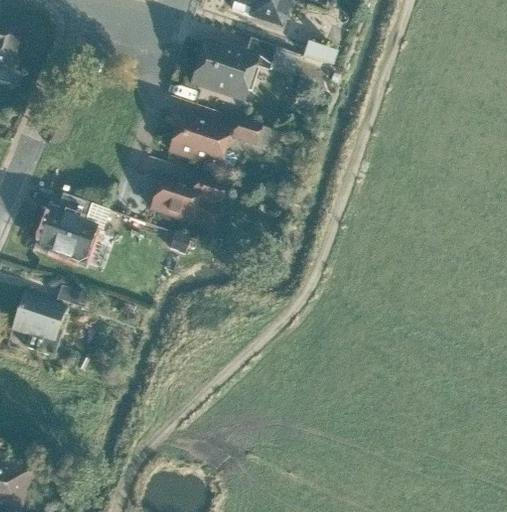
[(232,0),(251,6),(248,15),(280,25),(288,0),(232,0)]
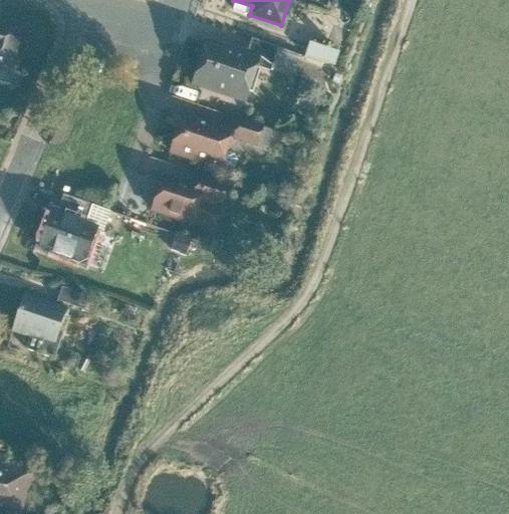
[(19,22),(0,19),(0,67),(13,69),(19,22)]
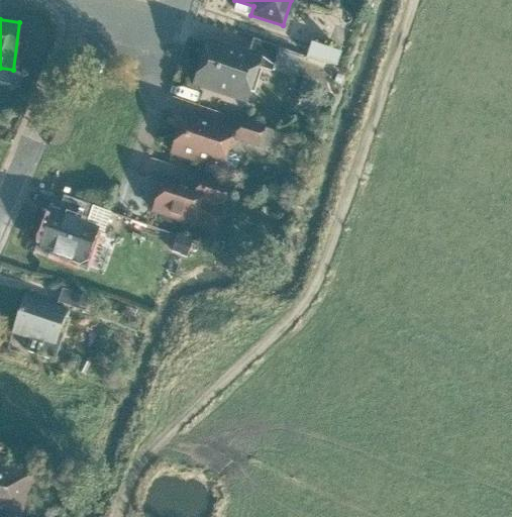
[(305,56),(252,38),(246,56),(205,42),(192,84),(249,103),(262,67),(297,78),(305,56)]
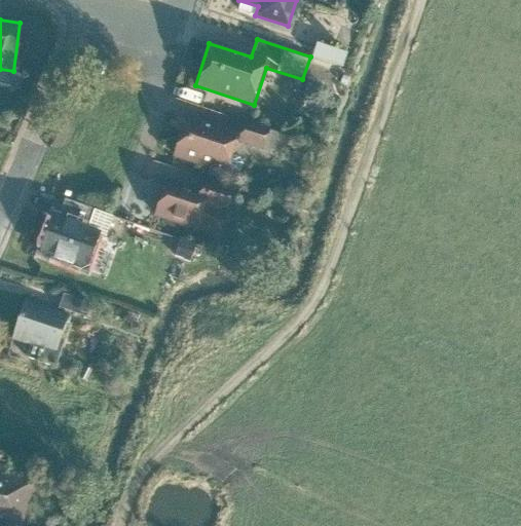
[(349,50),(320,41),(315,54),(345,64),(349,50)]
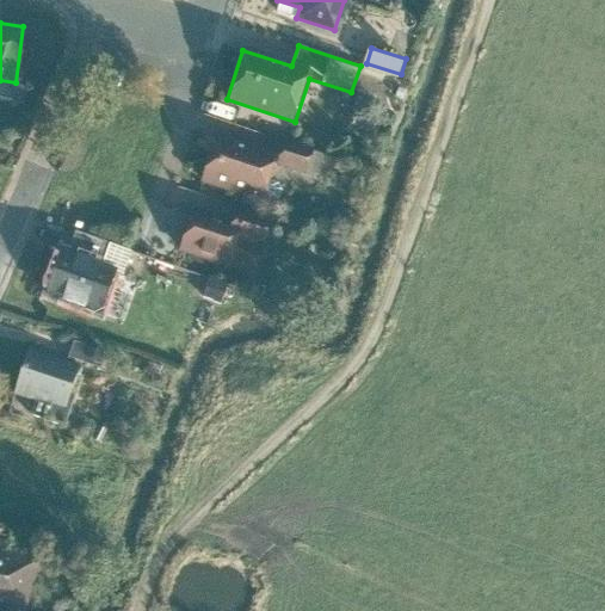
[(278,139),(275,150),(215,131),(199,178),(263,199),(275,162),(328,180),(335,158),(278,139)]
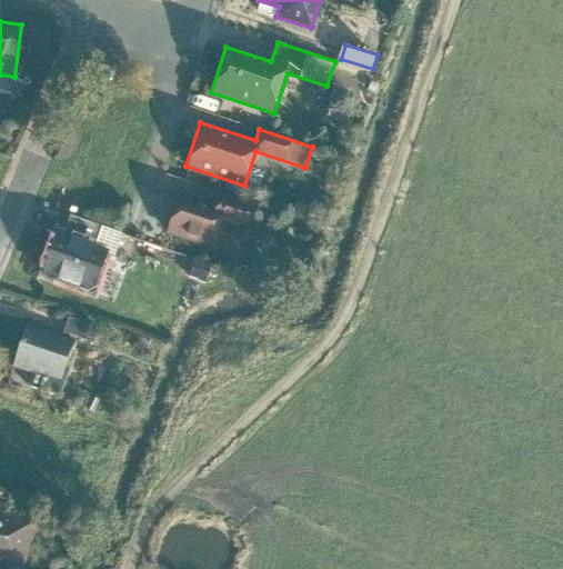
[(251,203),(214,192),(210,206),(176,195),(163,233),(235,255),(251,203)]
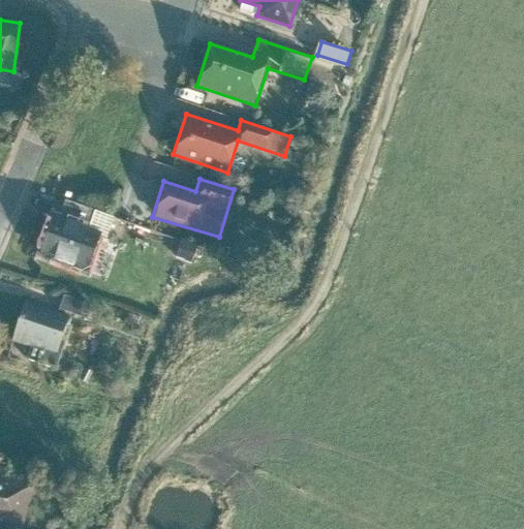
[(89,212),(61,203),(55,221),(45,218),(32,257),(81,274),(94,235),(83,230),(89,212)]
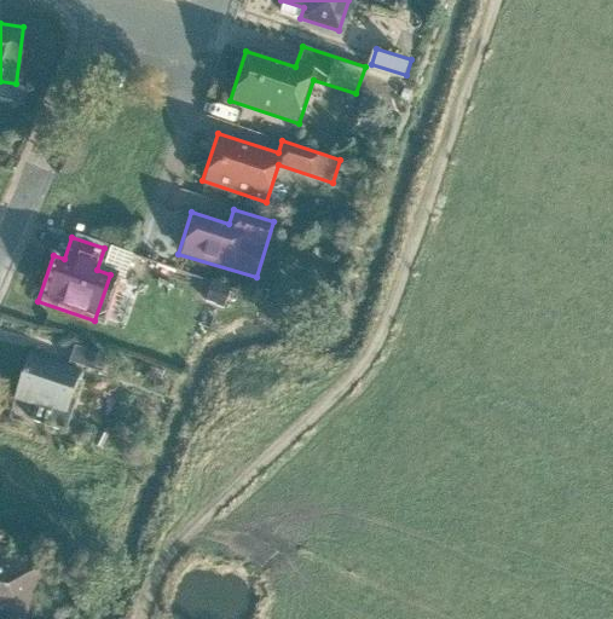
[(224,289),(206,282),(198,301),(217,308),(224,289)]
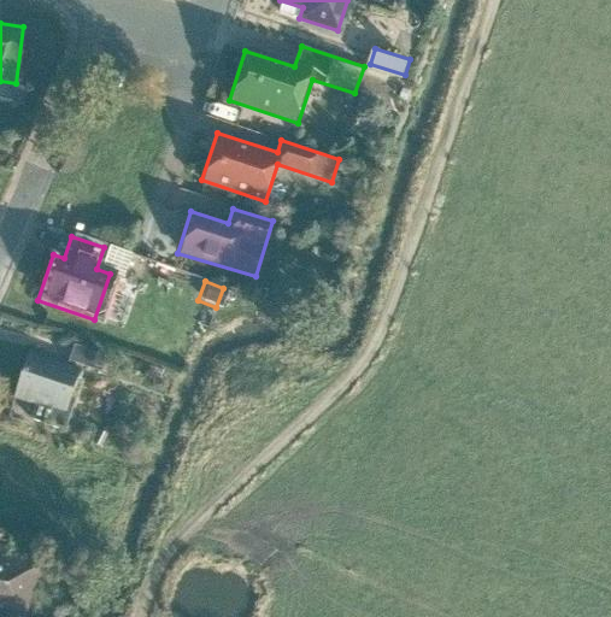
[(69,364),(25,351),(13,392),(66,409),(80,366),(103,374),(109,354),(76,344),(69,364)]
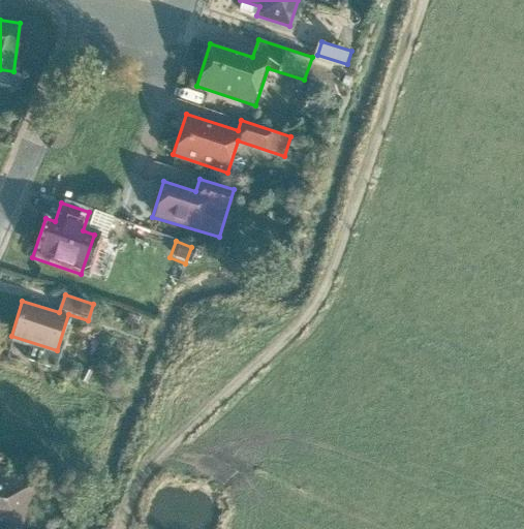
[(13,528),(29,485),(0,475),(0,526),(6,528),(13,528)]
